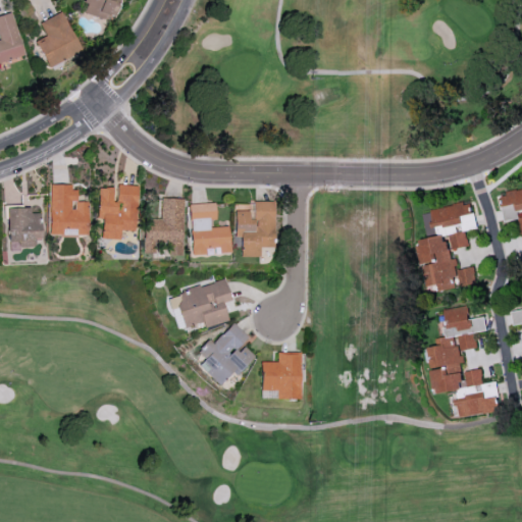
[(83,0),(80,12),(105,20),(107,14),(113,16),(117,0),(83,0)]
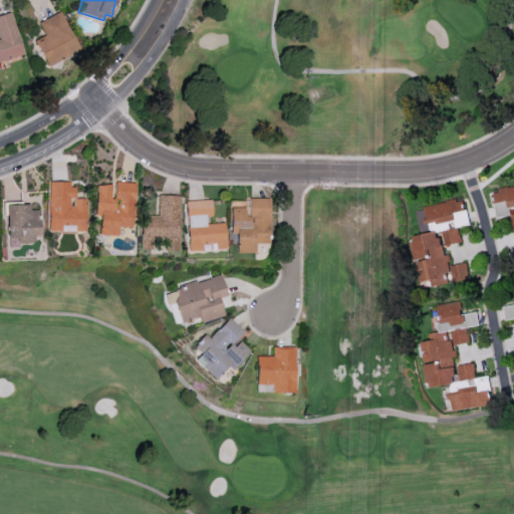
[(0,61),(23,54),(10,12),(0,15),(0,61)]
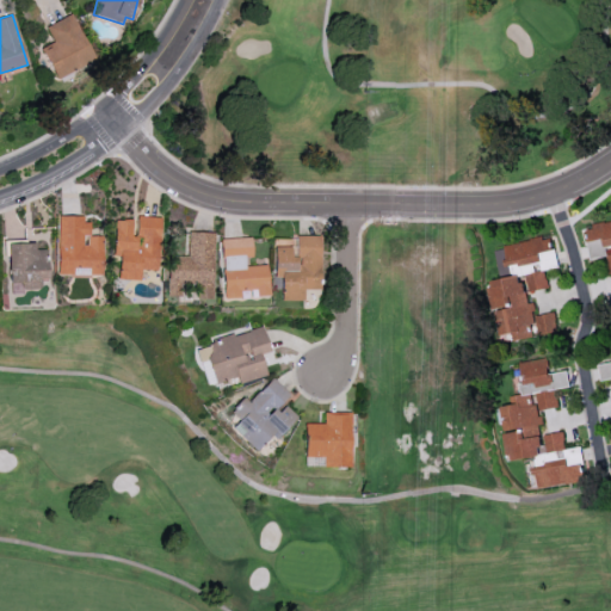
[(41,48),(54,79),(93,63),(74,14),(45,25),(53,43),(41,48)]
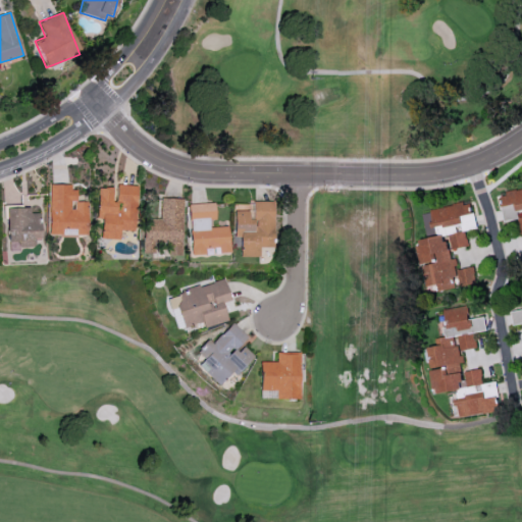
[(138,186),(115,185),(115,189),(98,188),(97,217),(102,218),(101,239),(120,240),(120,230),(136,231),(138,186)]
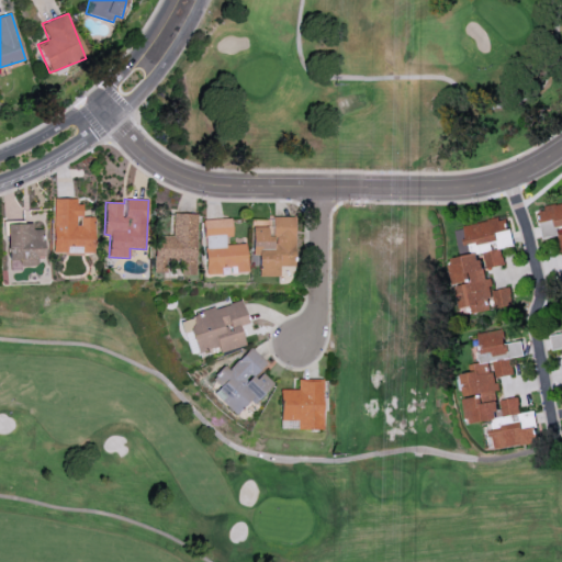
[(94,254),(94,217),(82,217),(82,201),(54,200),(53,253),(94,254)]
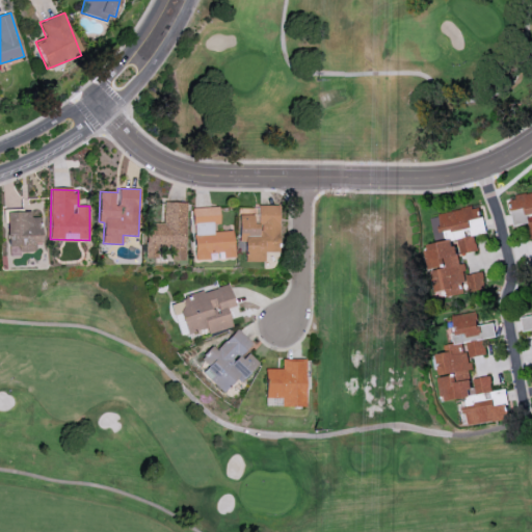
[(185,261),(187,203),(164,202),(164,223),(148,223),(147,258),(157,258),(158,247),(171,247),(170,260),(185,261)]
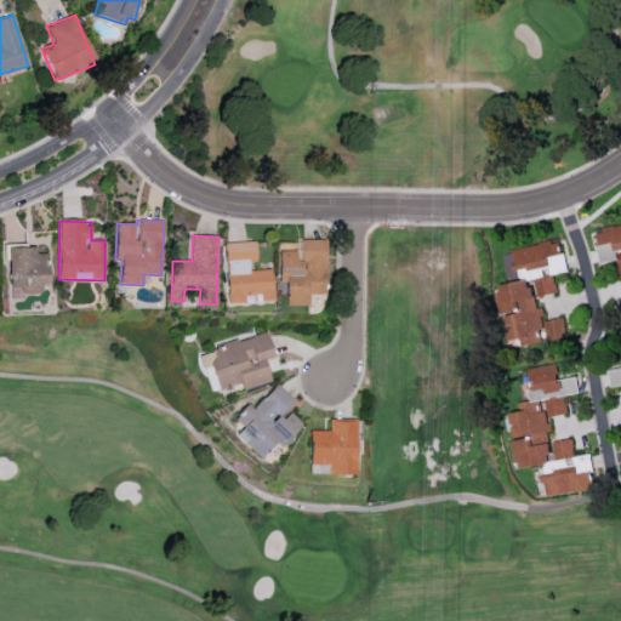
[(325,239),(300,239),(300,251),(279,251),(279,283),(286,283),(286,306),(308,306),(308,295),(325,295),(325,239)]
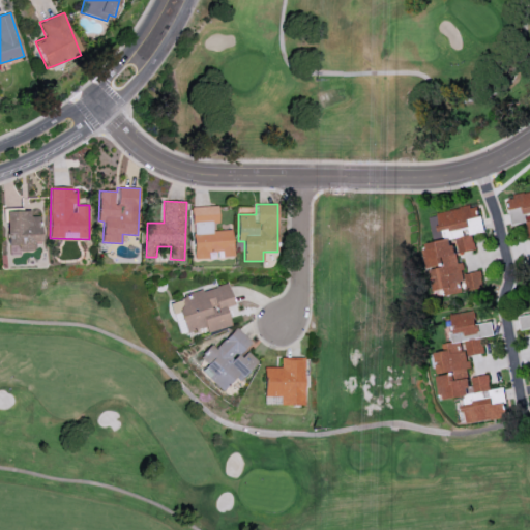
[(483,287),(479,270),(462,274),(458,253),(475,248),(472,234),(483,231),(478,204),(428,214),(434,242),(423,244),(433,291),(443,289),(445,295),(483,287)]
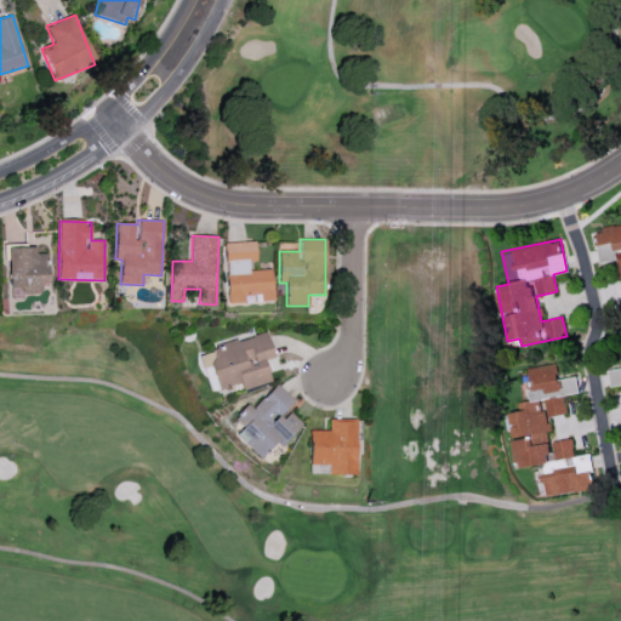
[(272,269),(250,271),(249,262),(256,261),(256,241),(224,243),(228,303),(245,302),(245,295),(260,295),(260,301),(273,301),(272,269)]
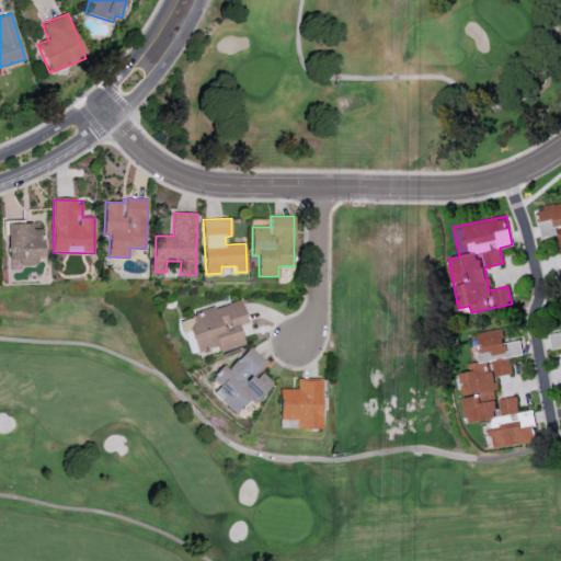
[(44,229),(33,229),(32,221),(8,221),(9,271),(20,271),(20,266),(36,265),(36,256),(44,256),(44,229)]
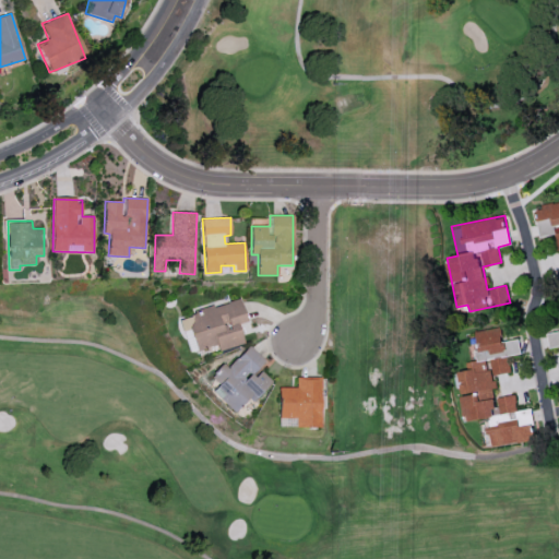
[(197,352),(217,345),(219,351),(244,344),(238,324),(247,321),(241,299),(179,317),(182,331),(190,329),(197,352)]
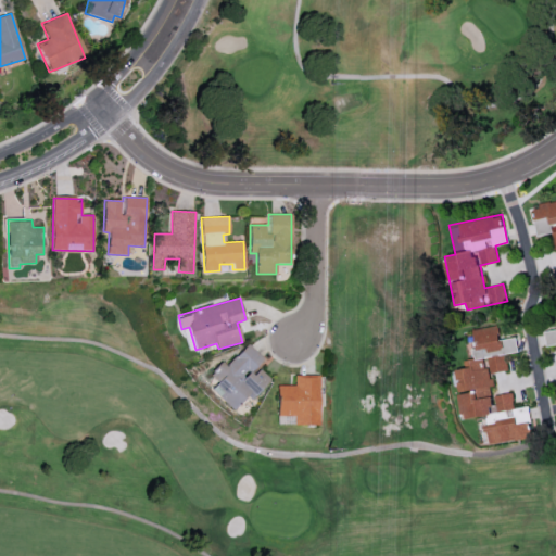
[(532,438),(528,406),(514,408),(512,393),(491,395),(490,387),(492,387),(490,373),(506,370),(504,354),(517,352),(515,337),(498,339),(496,326),(471,329),(475,358),(466,359),(467,368),(456,369),(463,418),(484,416),(489,443),(532,438)]
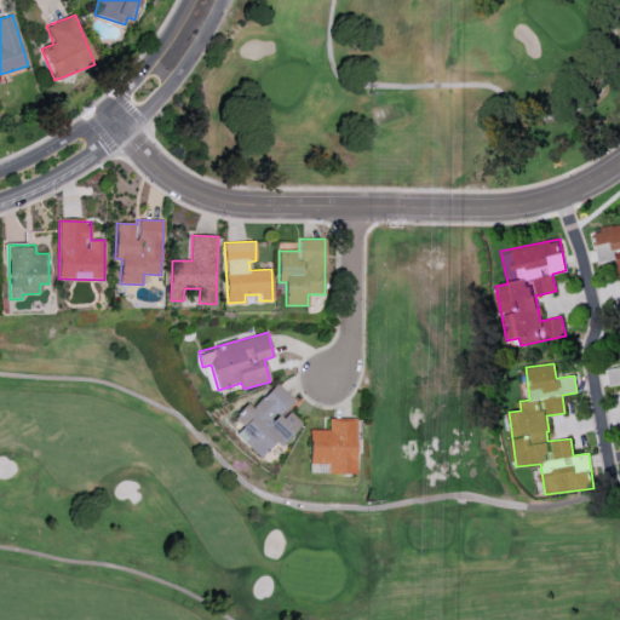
[(259,458),(276,441),(281,446),(302,424),(287,409),(296,401),(276,383),(253,408),(247,403),(234,418),(242,426),(235,435),(259,458)]
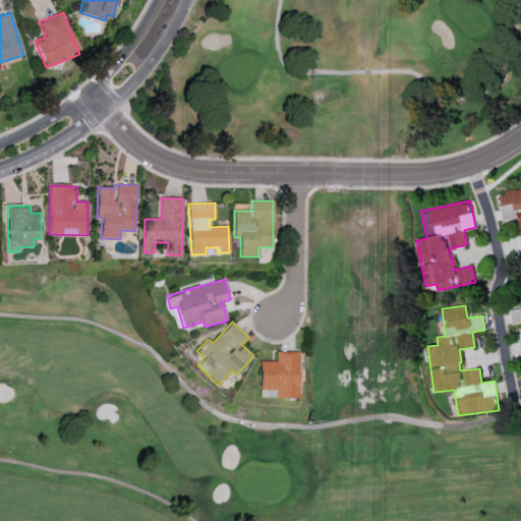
[(259,390),(275,391),(275,399),(298,399),(298,352),(276,352),(276,361),(259,361),(259,390)]
